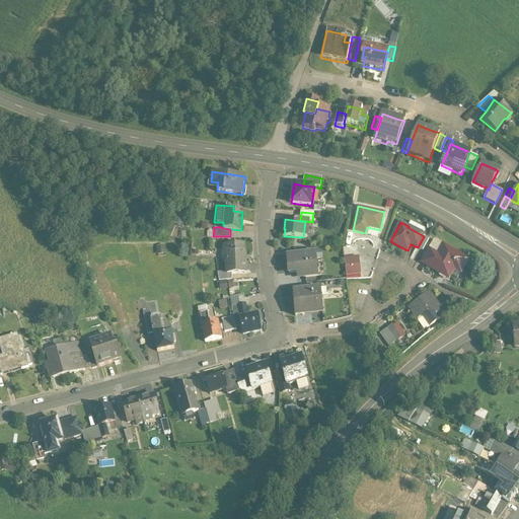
[(424,236),(418,247),(423,250),(429,238),(424,236)]
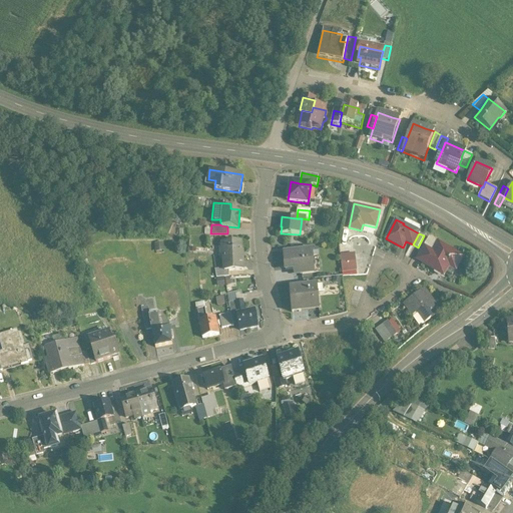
[(240,239),(221,240),(221,241),(224,241),(224,251),(222,251),(222,252),(223,252),(224,268),(224,269),(229,269),(243,269),(243,257),(241,257),(240,239)]
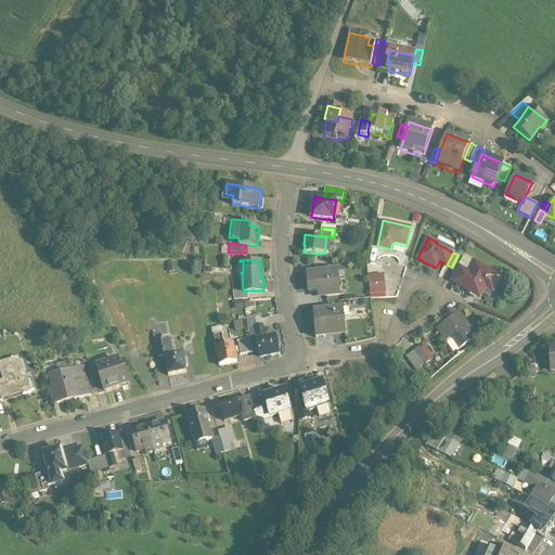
[(501,279),(474,262),(467,272),(465,271),(457,284),(478,296),(485,286),(493,291),(501,279)]
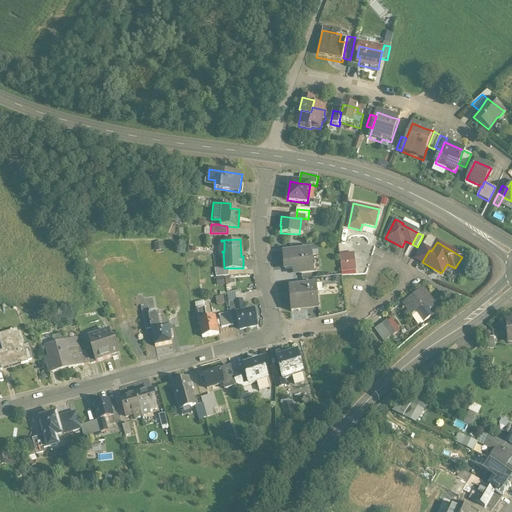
[(423,246),(416,259),(422,262),(429,250),(423,246)]
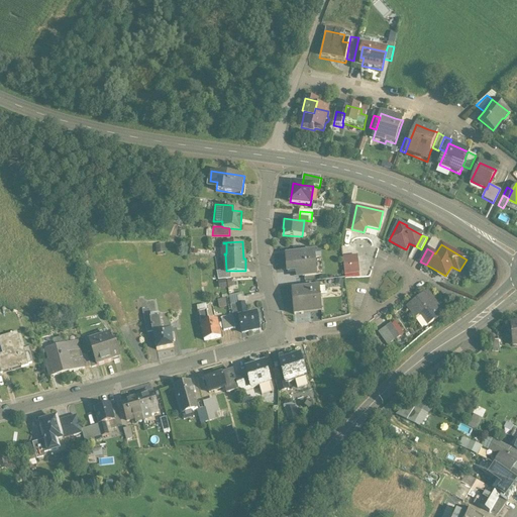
[(314,251),(286,254),(288,271),(301,270),(302,276),(315,274),(314,251)]
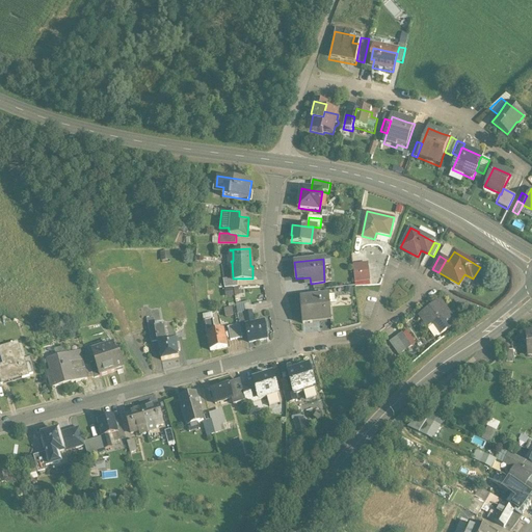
[(367,280),(366,263),(364,264),(358,264),(354,264),(355,281),(367,280)]
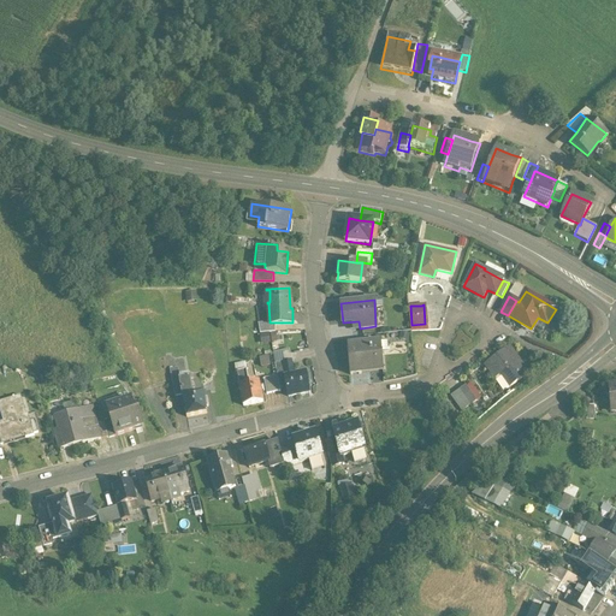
[(270,321),(258,321),(260,331),(276,331),(276,323),(270,323),(270,321)]
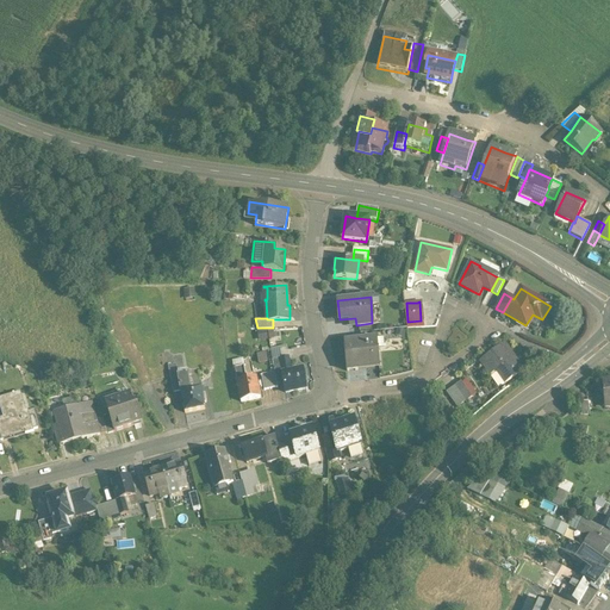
[(377,337),(343,341),(347,369),(358,368),(358,365),(379,362),(378,347),(377,337)]
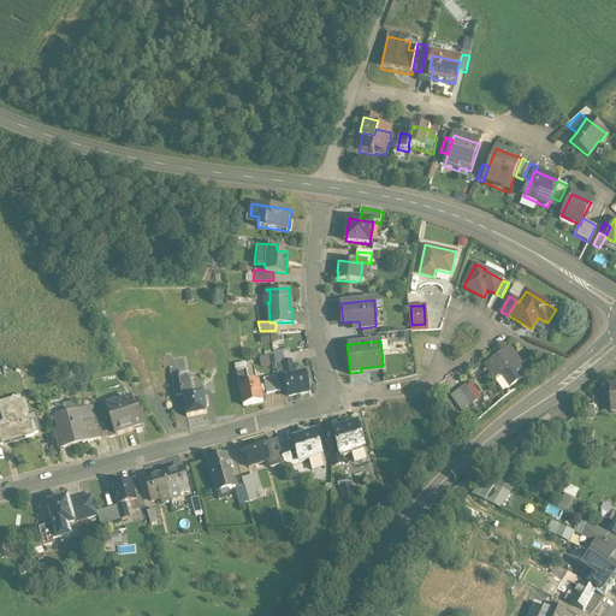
[(509,348),(485,365),(496,379),(503,374),(511,385),(527,373),(509,348)]
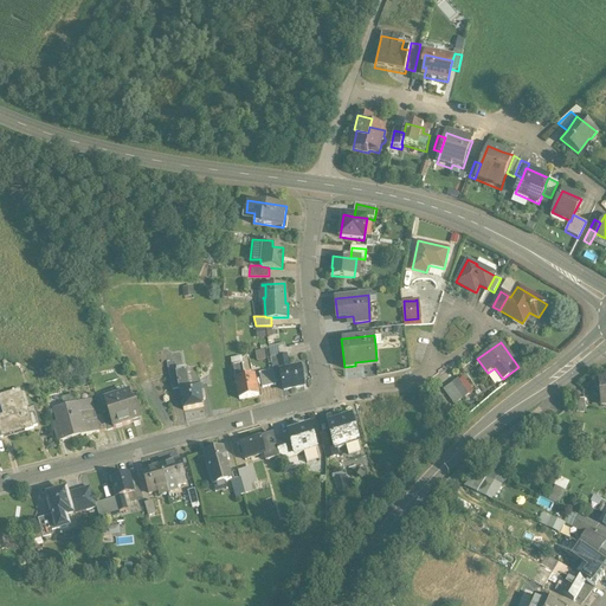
[(257,356),(268,356),(266,346),(256,347),(257,356)]
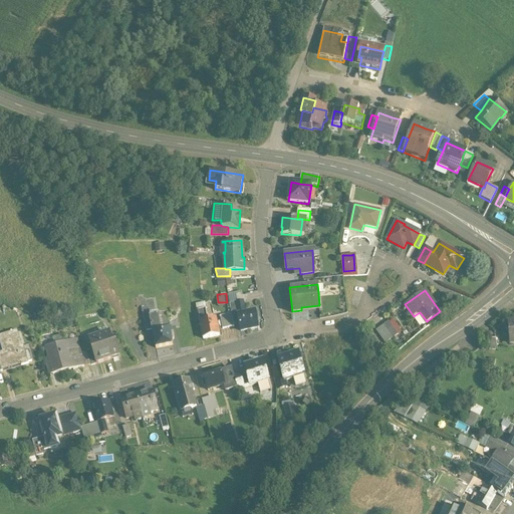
[(243,298),(236,299),(239,311),(246,310),(243,298)]
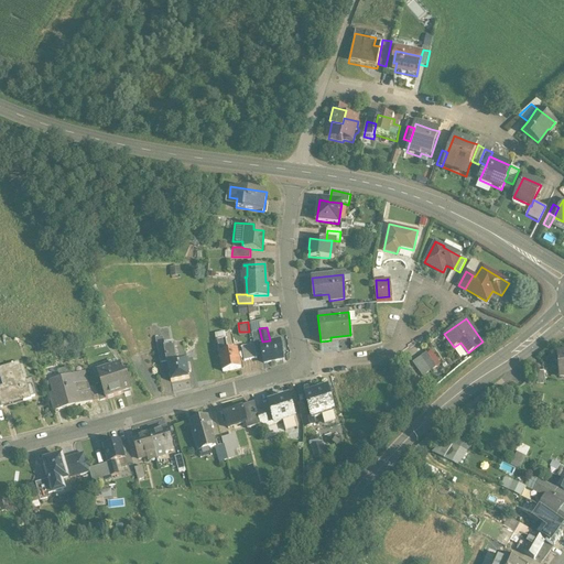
[(253,340),(253,344),(261,342),(262,342),(259,328),(251,329),(253,340)]
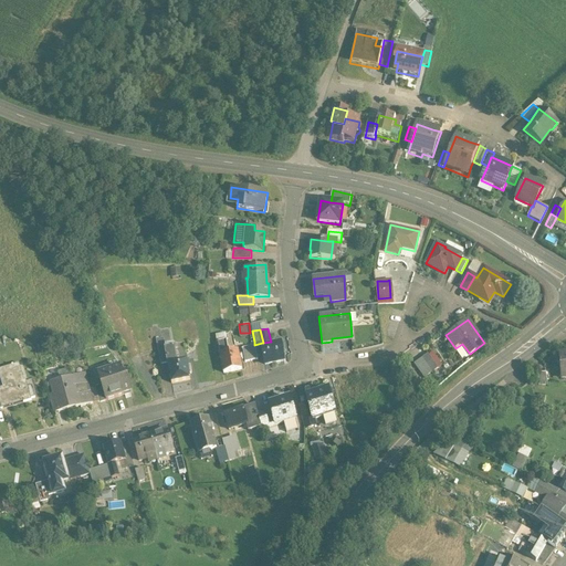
[(164,334),(155,335),(159,360),(167,358),(165,345),(164,334)]
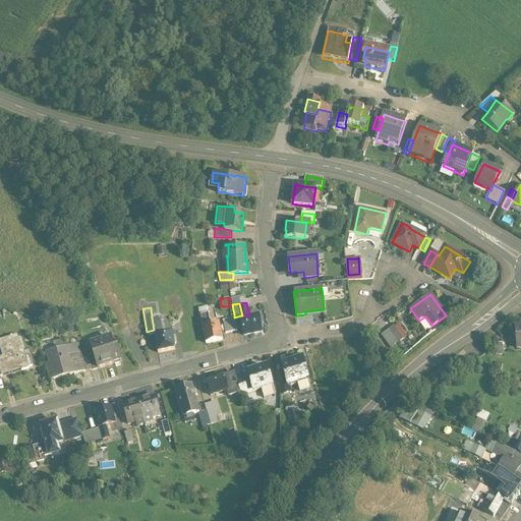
[(208,309),(199,311),(206,340),(222,337),(220,328),(223,328),(222,324),(219,324),(219,320),(210,322),(209,317),(208,309)]
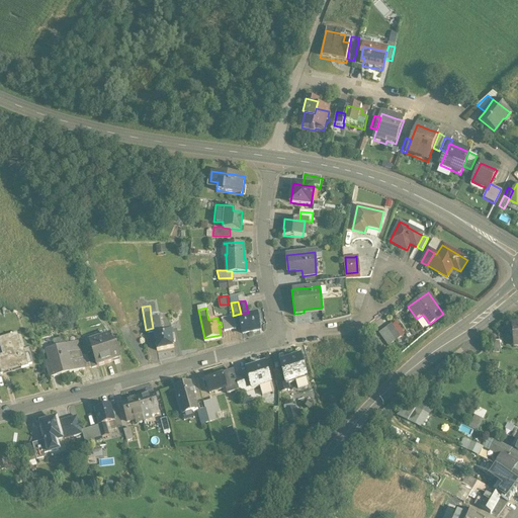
[(241,314),(240,314),(243,331),(260,328),(257,311),(248,313),(241,314)]
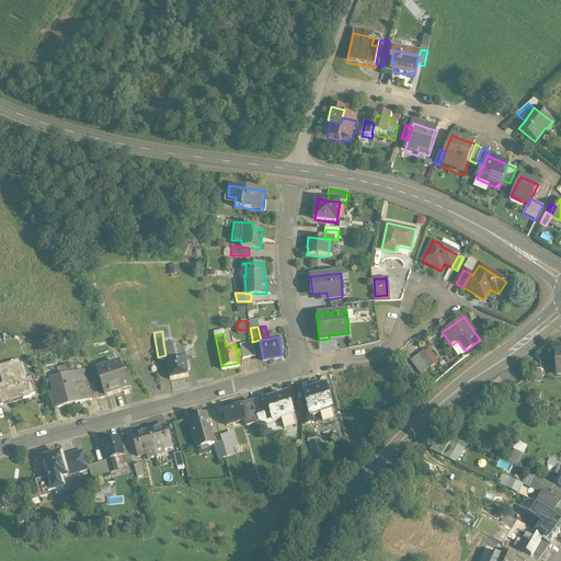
[(252,339),(240,341),(242,355),(254,353),(252,342),(252,339)]
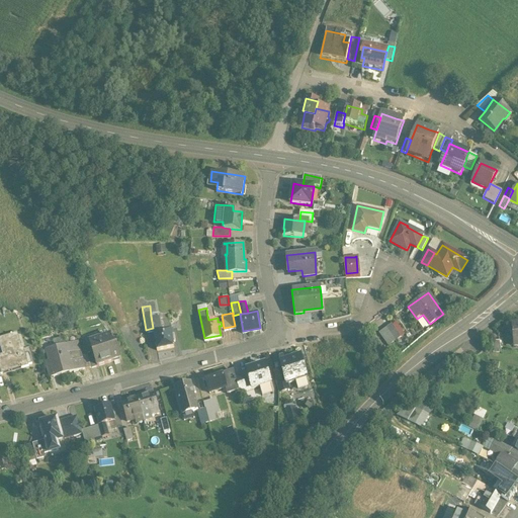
[(159,315),(151,316),(153,328),(154,330),(162,329),(161,326),(159,315)]
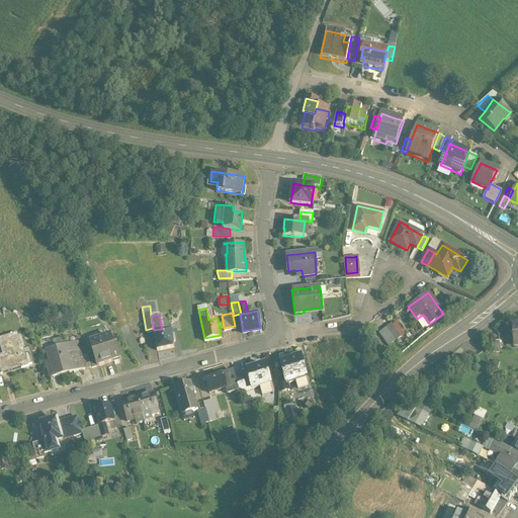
[(126,317),(118,319),(121,330),(128,328),(126,317)]
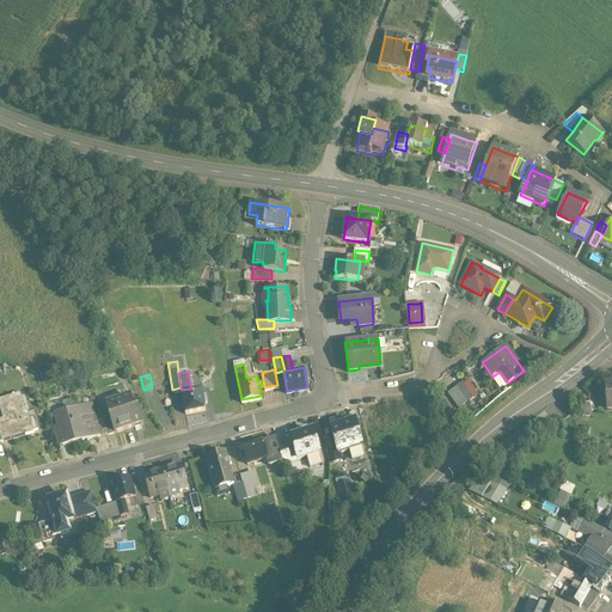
[(473,397),(463,381),(456,387),(466,402),(473,397)]
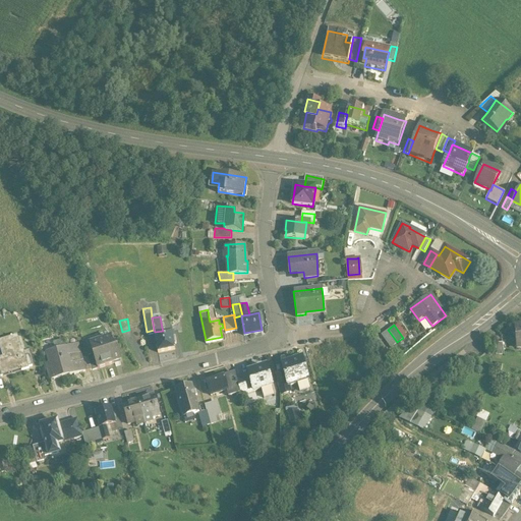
[(163,331),(155,332),(158,349),(174,346),(173,339),(175,338),(174,333),(172,334),(171,329),(165,330),(165,328),(162,328),(163,331)]
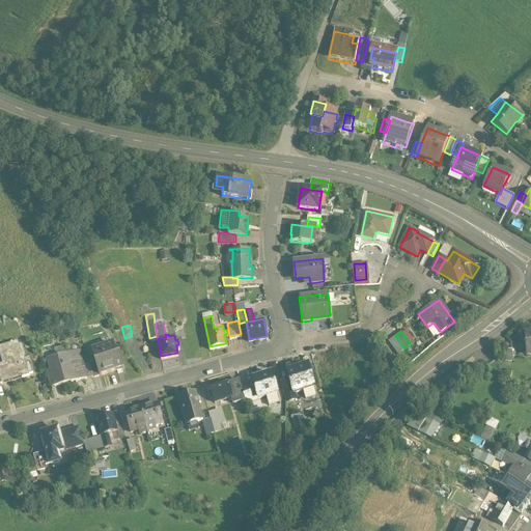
[(404,348),(395,336),(388,340),(397,354),(404,348)]
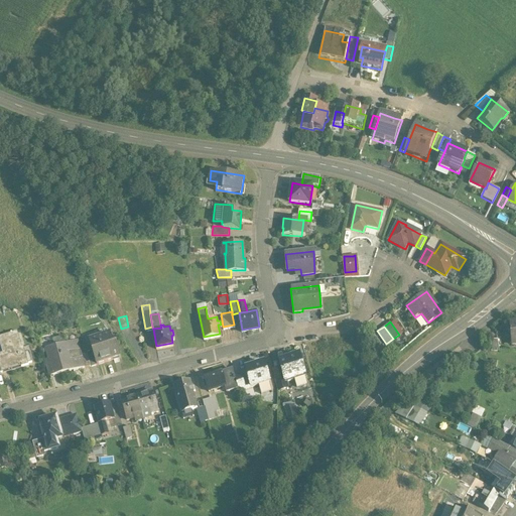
[(17,331),(0,335),(0,345),(3,357),(0,357),(0,369),(1,372),(27,364),(23,347),(21,347),(17,331)]
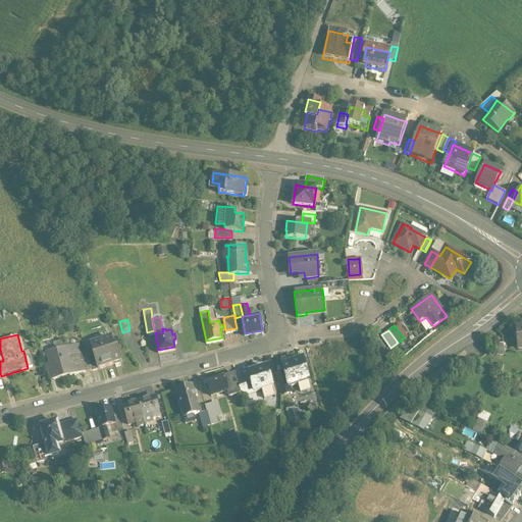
[(110,335),(90,341),(93,352),(97,365),(119,359),(115,344),(112,345),(110,335)]
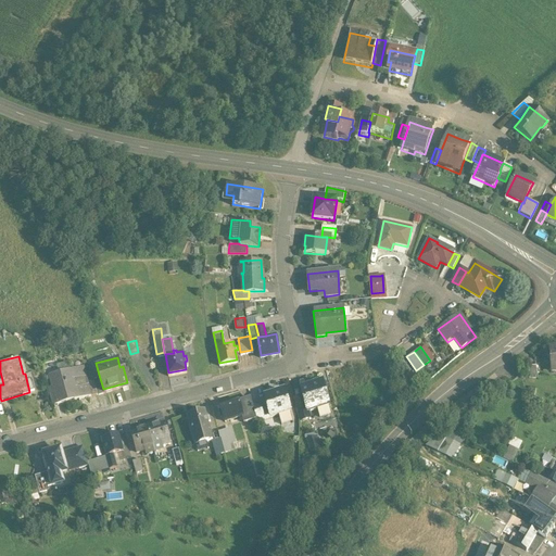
[(83,365),(70,368),(77,395),(90,392),(87,378),(83,365)]
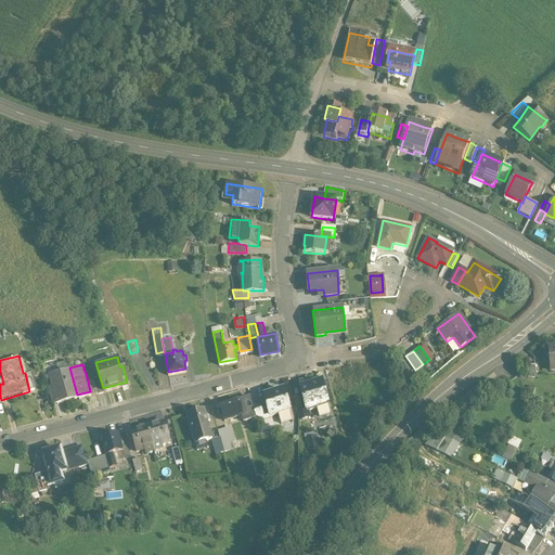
[(69,368),(49,373),(56,401),(77,395),(69,368)]
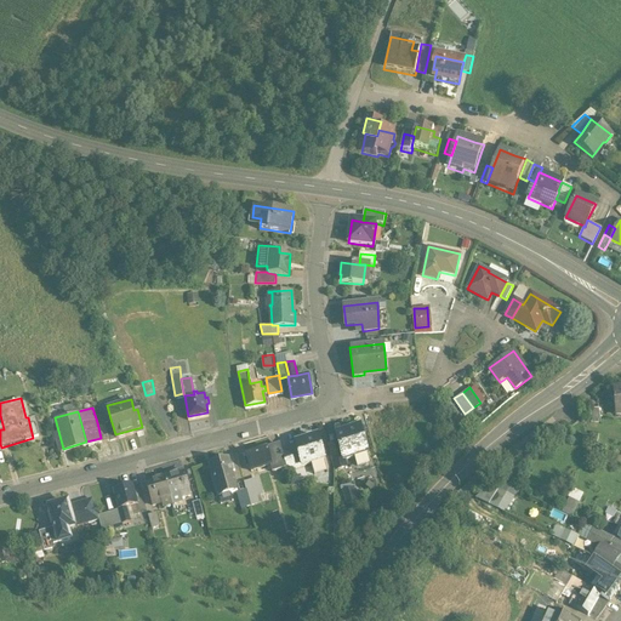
[(110,419),(103,421),(108,437),(115,434),(110,419)]
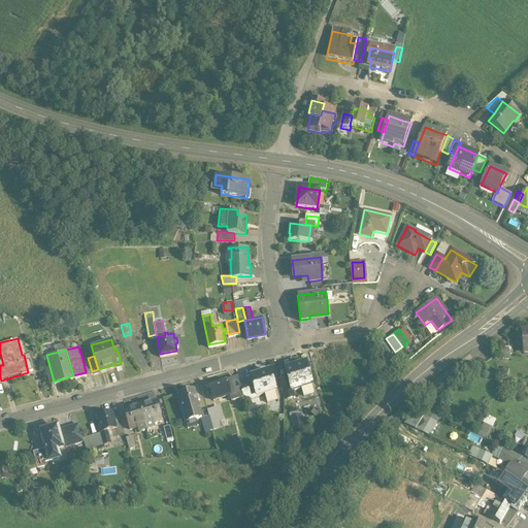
[(88,358),(83,359),(86,372),(92,371),(88,358)]
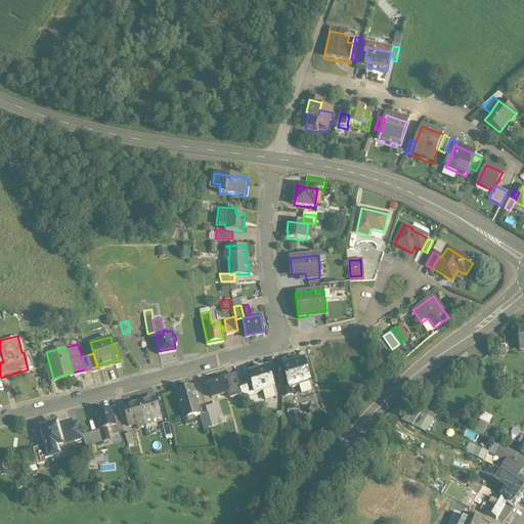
[(303,359),(284,365),(286,372),(290,386),(291,386),(309,381),(303,359)]
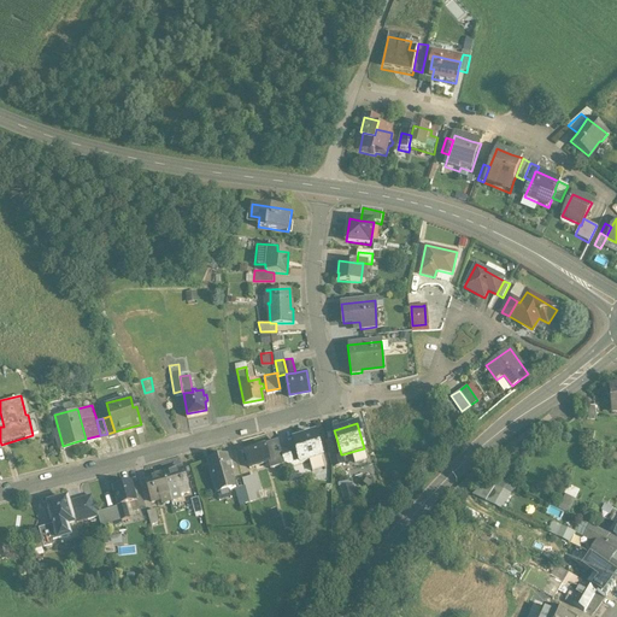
[(315,432),(293,438),(294,440),(300,460),(322,454),(315,432)]
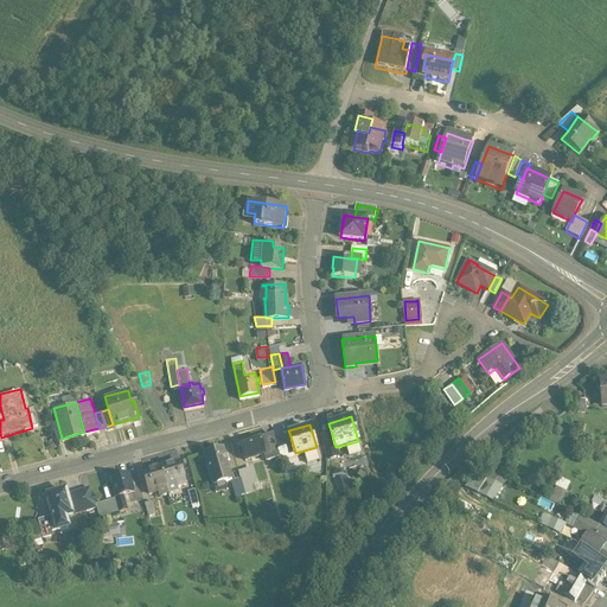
[(331,430),(320,434),(327,457),(338,453),(337,447),(336,447),(331,430)]
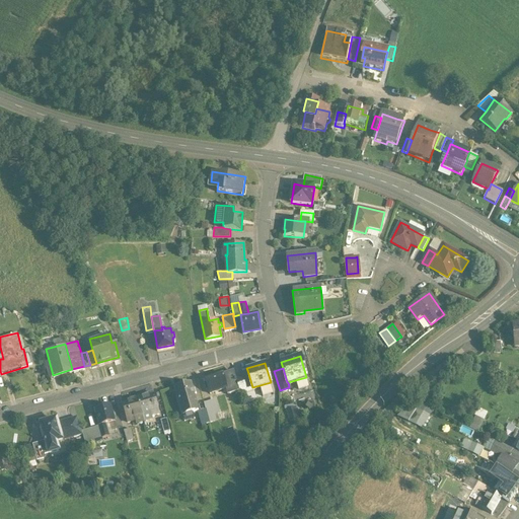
[(233,369),(222,372),(225,385),(229,395),(240,392),(239,390),(235,374),(233,369)]
